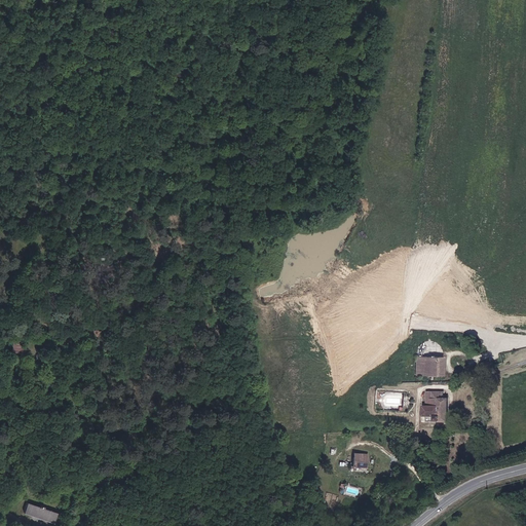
[(12,342),(11,349),(25,351),(26,344),(12,342)]
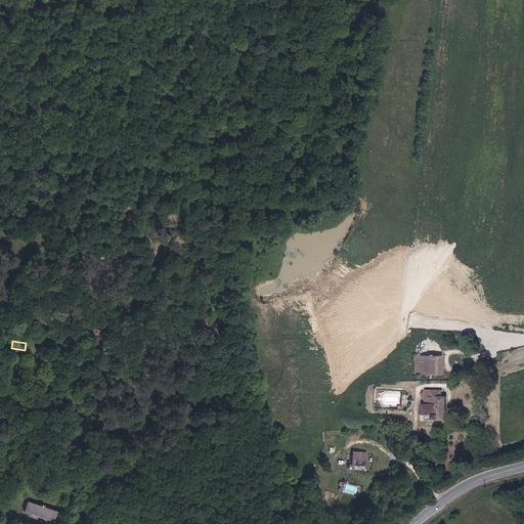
[(442,355),(421,355),(421,372),(429,372),(429,363),(441,363),(442,355)]
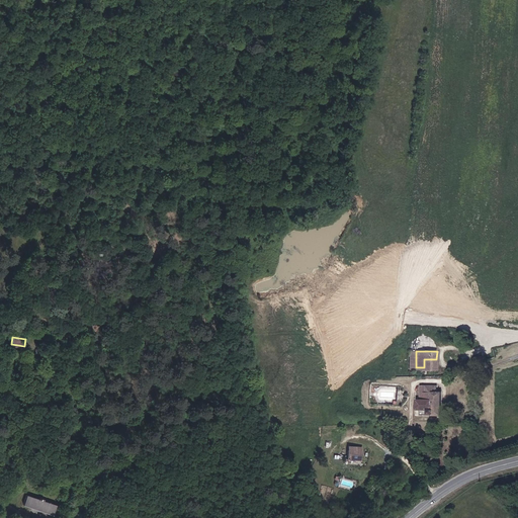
[(416,409),(422,409),(422,415),(440,414),(441,392),(437,392),(437,383),(422,383),(422,397),(416,397),(416,409)]
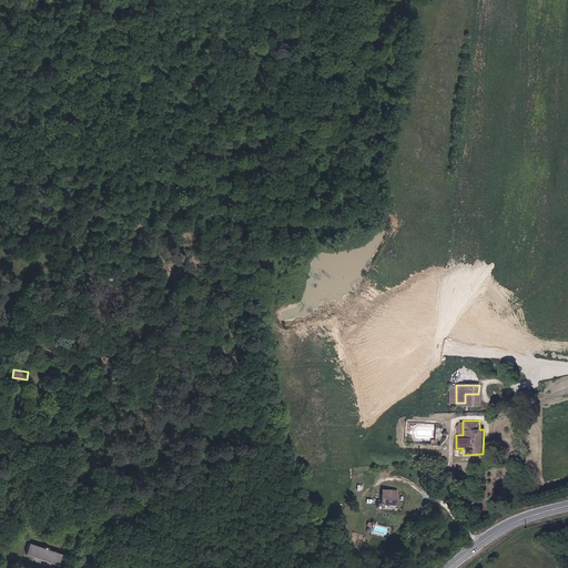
[(397,505),(398,490),(385,489),(384,505),(397,505)]
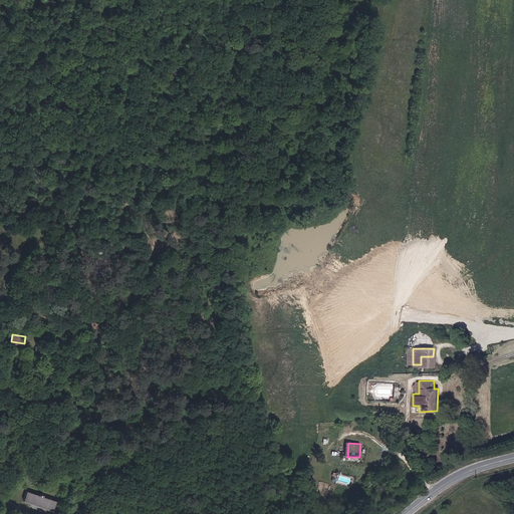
[(29,492),(26,501),(56,511),(58,502),(47,498),(47,495),(43,494),(42,496),(29,492)]
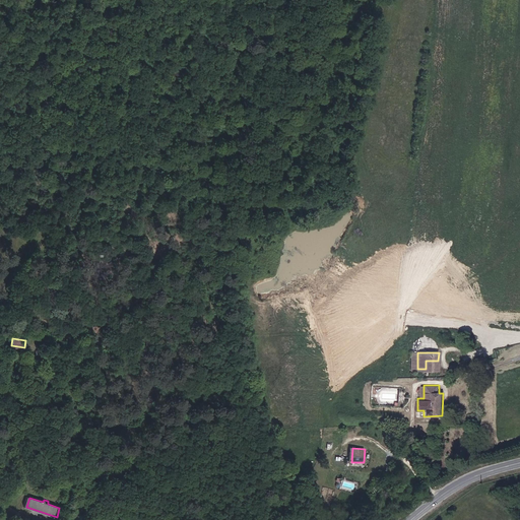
All buildings are outlined.
